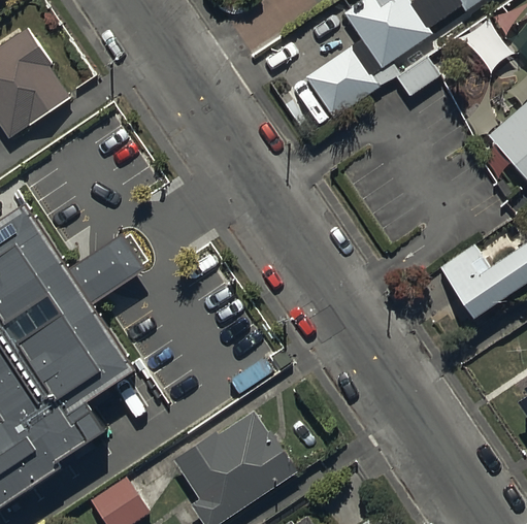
[(361,0),(342,12),(381,68),(432,34),(429,29),(462,6),(465,10),(480,0),(410,0),(386,0),(379,5),(374,0),(361,0)]
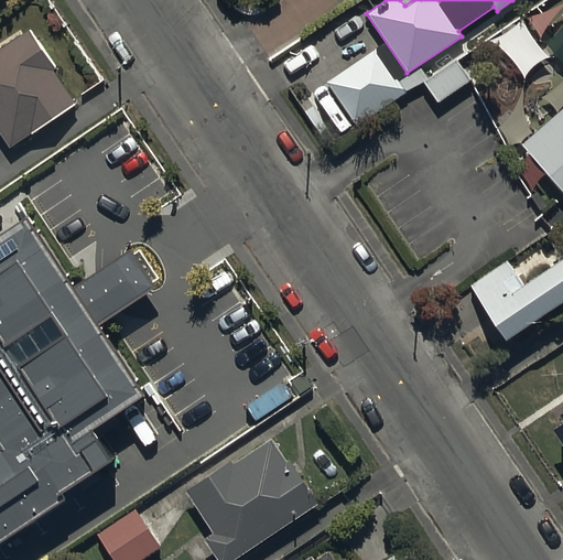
[(562,18),(562,78),(543,95),(558,112),(520,144),(562,196),(562,12),(561,14),(562,18)]
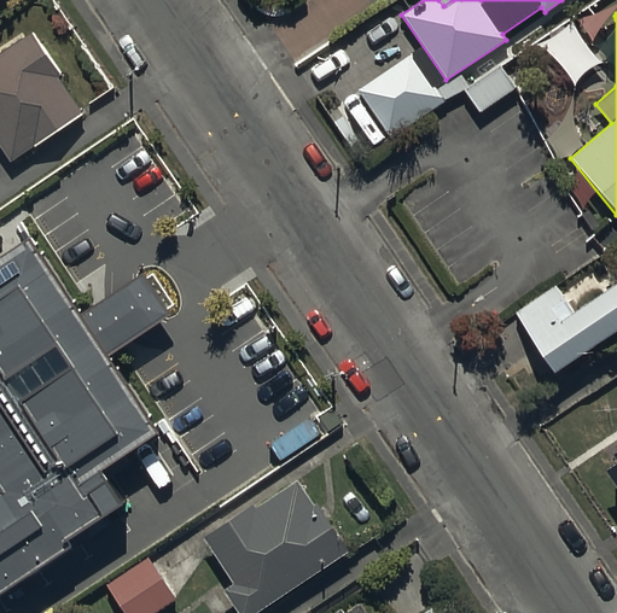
[(81,114),(57,80),(62,76),(30,31),(0,52),(0,147),(10,162),(81,114)]
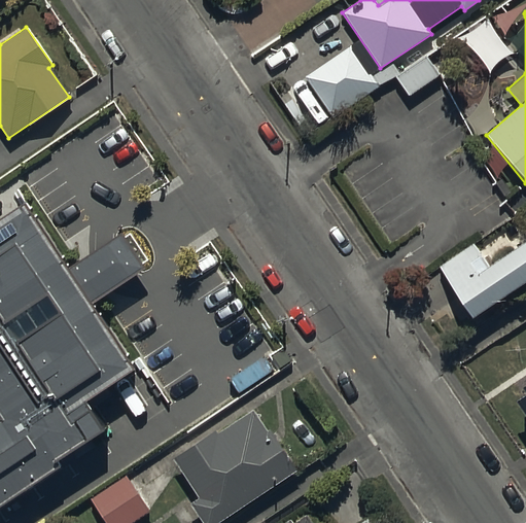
[(305,75),(306,76),(331,118),(380,88),(372,75),(370,76),(350,46),(305,75)]
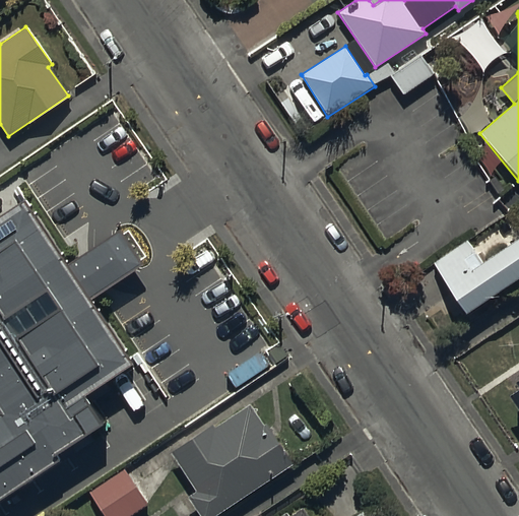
[(375,83),(389,74),(403,93),(433,73),(419,54),(394,72),(388,62),(369,74),(375,83)]
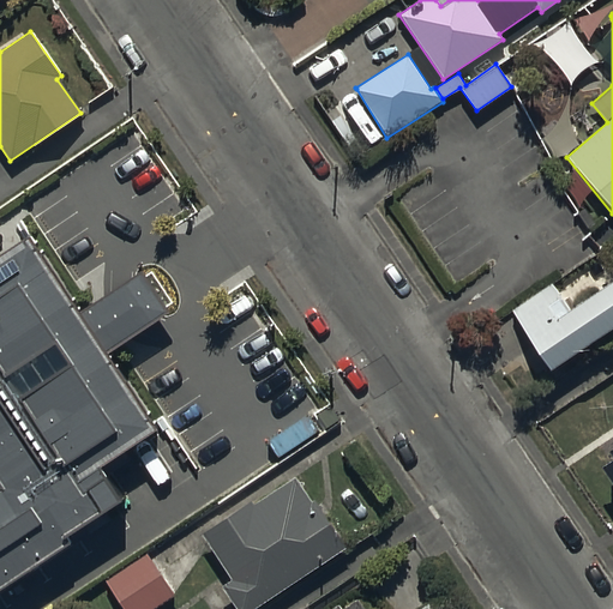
[(0,577),(71,531),(65,524),(121,487),(100,454),(157,416),(108,342),(169,301),(142,260),(80,301),(29,223),(0,241),(0,577)]
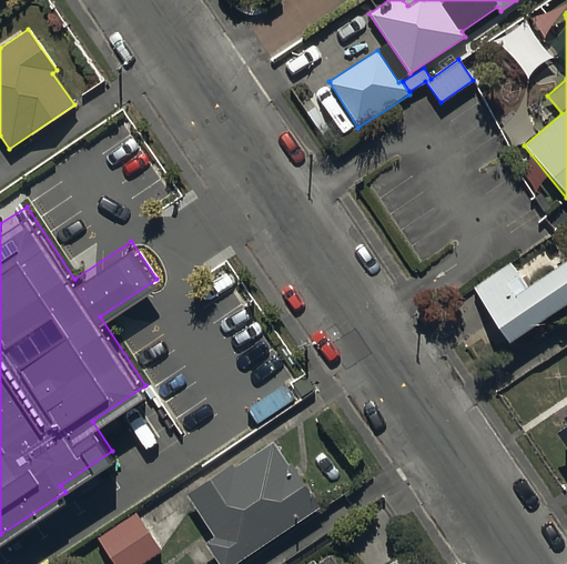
[(512,345),(513,344),(566,308),(566,259),(526,286),(510,263),(473,288),(512,345)]
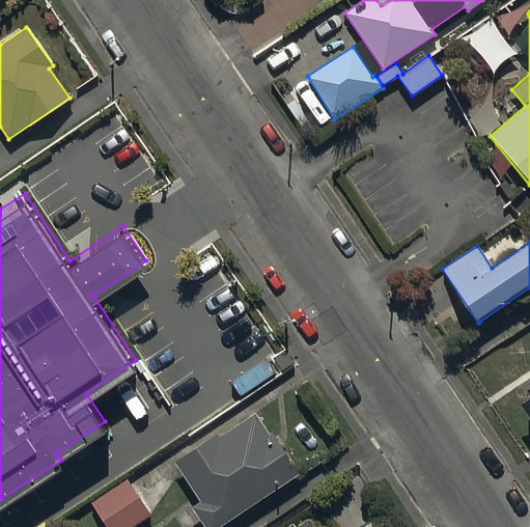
[(528,392),(518,399),(529,418),(529,382),(524,387),(528,392)]
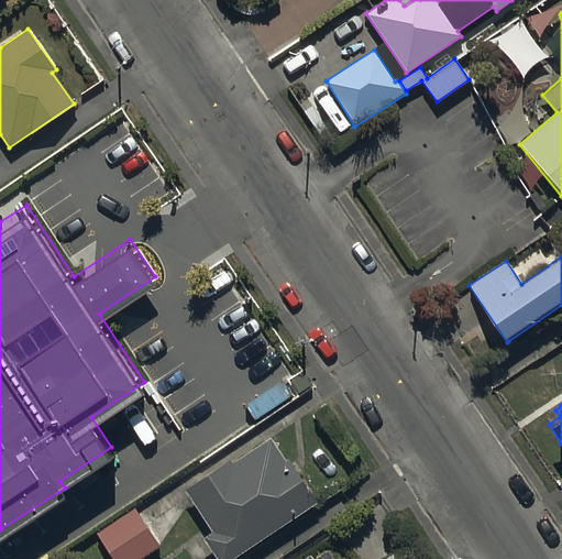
[(204,541),(215,558),(234,558),(317,504),(286,458),(284,460),(271,440),(229,468),(227,463),(186,490),(216,535),(204,541)]
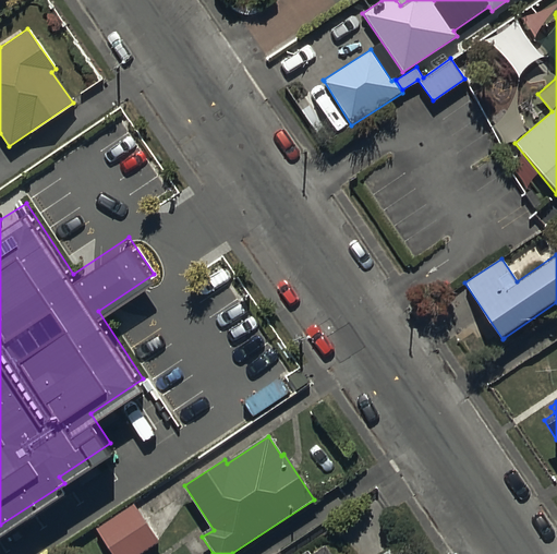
[(142,553),(159,542),(132,502),(95,527),(113,553),(142,553)]
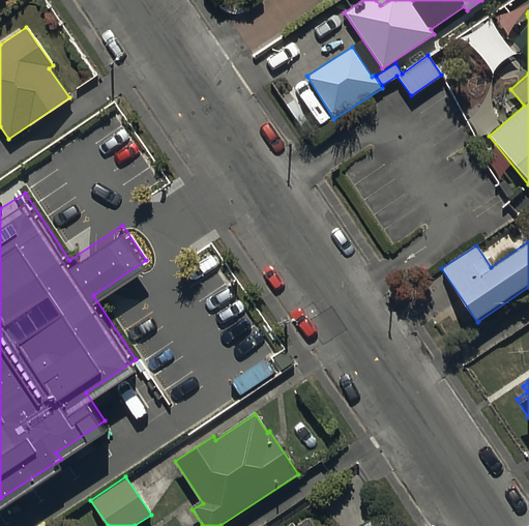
[(385,525),(379,516),(360,525),(385,525)]
